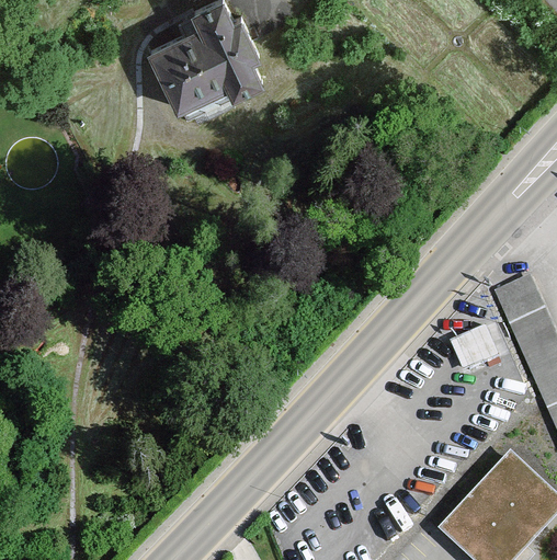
[(229,21),(219,1),(191,14),(193,19),(178,26),(183,36),(146,55),(179,121),(259,81),(248,58),(254,56),(236,18),(229,21)]
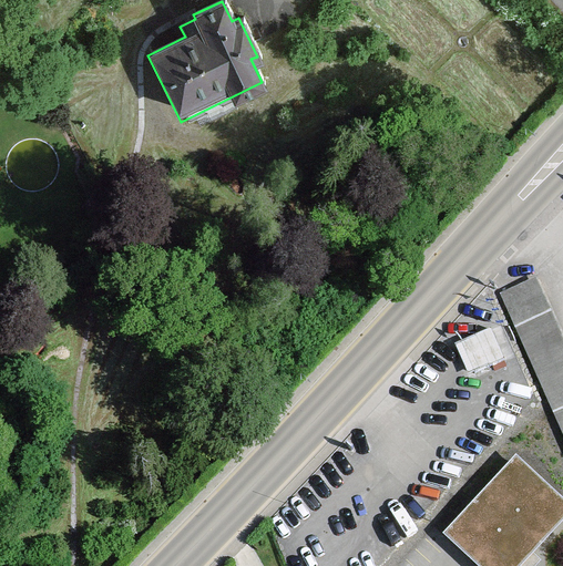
[(540,317),(550,342),(561,338),(534,276),(501,289),(518,327),(540,317)]
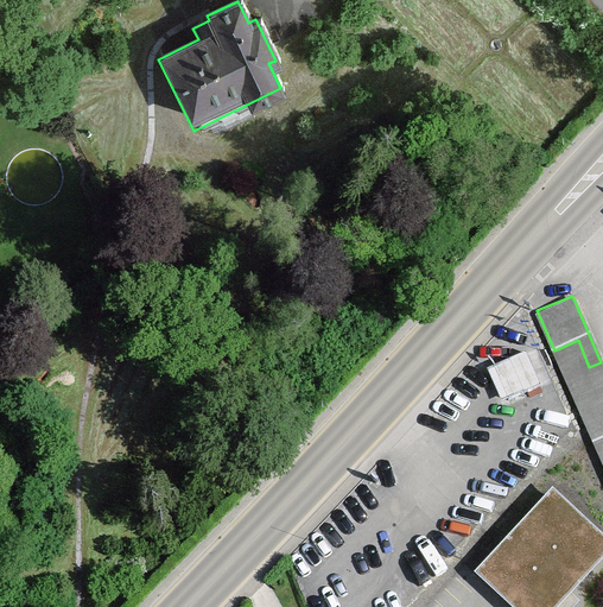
[(486,367),(501,399),(539,381),(525,349),(486,367)]
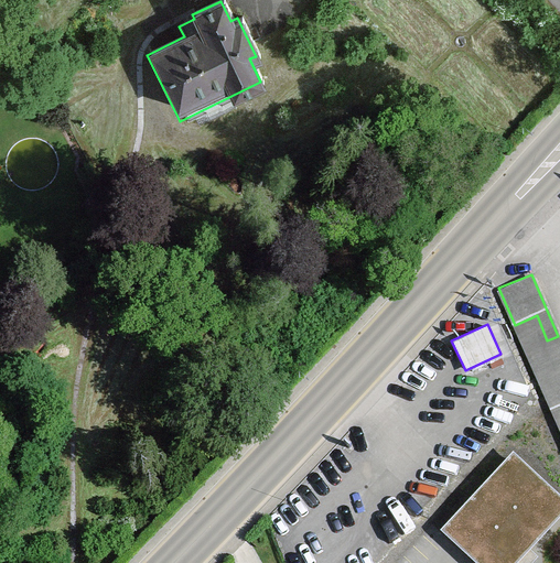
[(559,400),(549,404),(559,428),(559,400)]
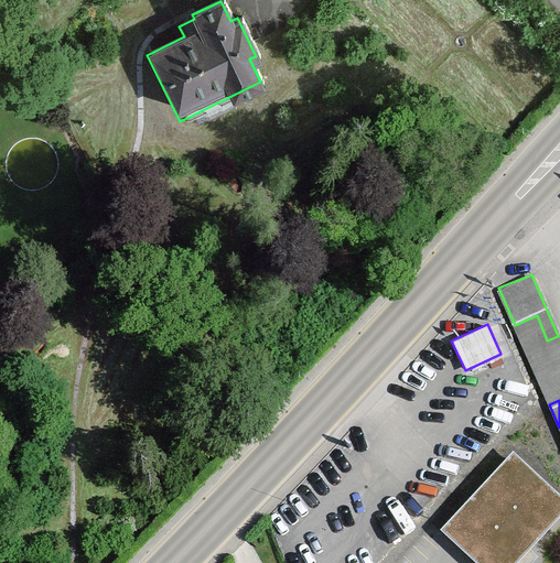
[(438,529),(474,562),(513,562),(559,513),(559,498),(512,453),(438,529)]
